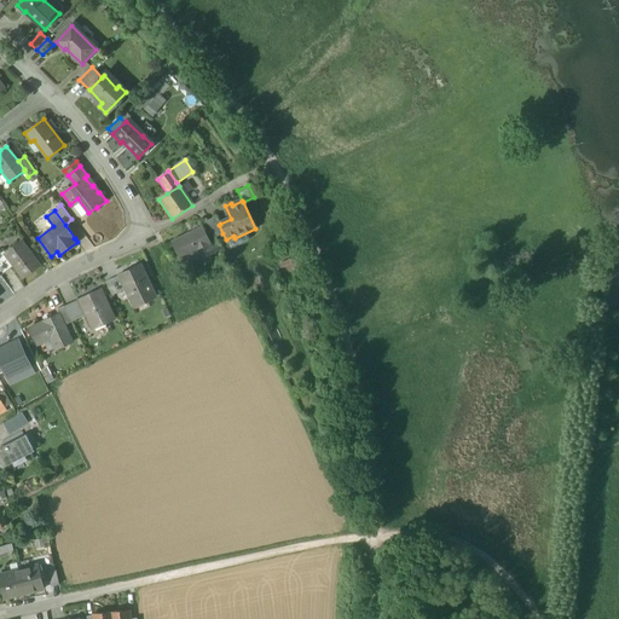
[(215,217),(207,220),(213,232),(215,237),(223,233),(219,225),(220,224),(215,217)]
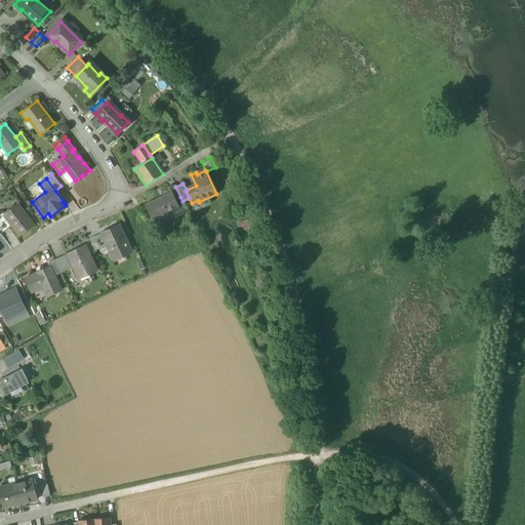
[(175,200),(180,197),(175,187),(174,185),(168,188),(170,193),(171,192),(175,200)]
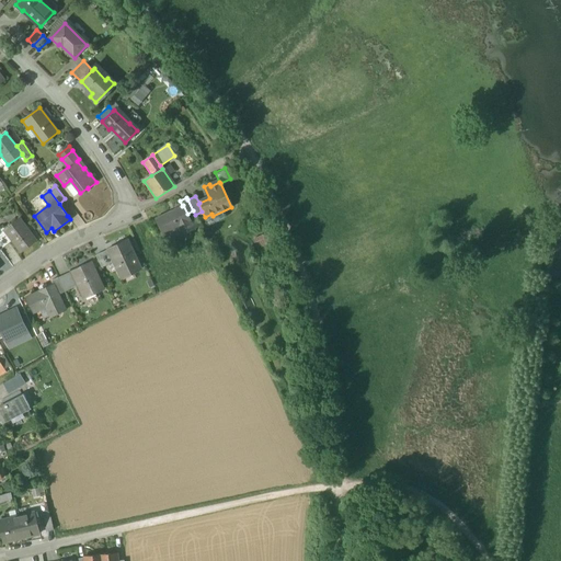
[(156,219),(163,235),(178,228),(181,235),(194,228),(187,214),(183,205),(182,206),(156,219)]
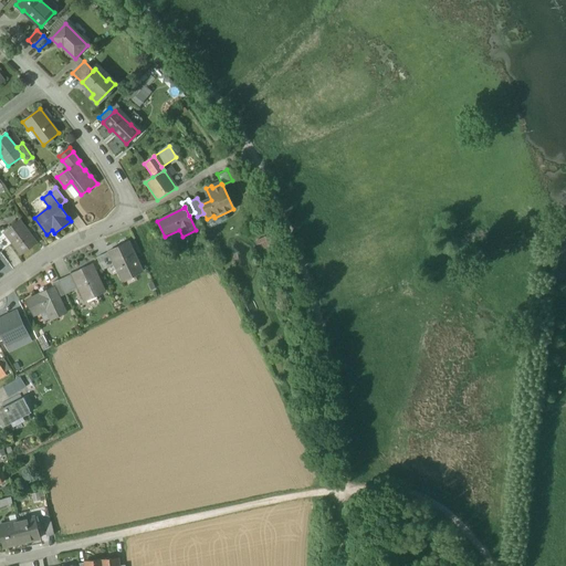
[(12,244),(20,254),(37,242),(20,220),(3,232),(12,244)]
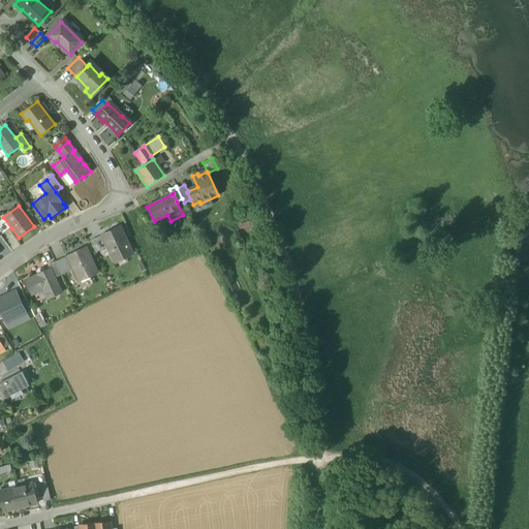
[(3,217),(1,219),(9,229),(11,228),(3,217)]
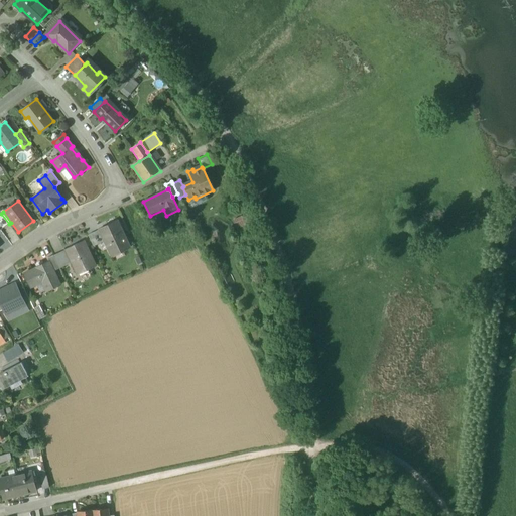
[(0,230),(9,224),(1,214),(0,214),(0,230)]
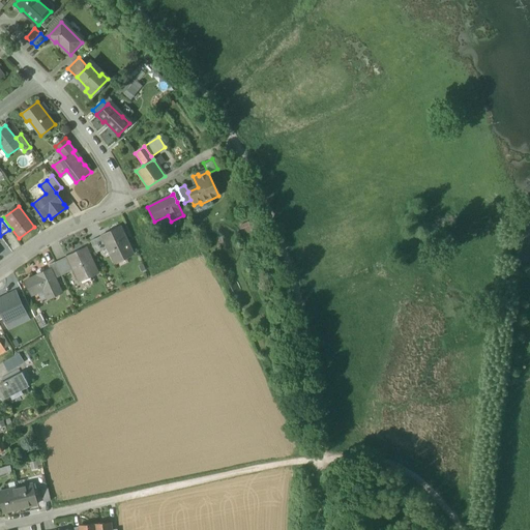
[(107,247),(114,262),(124,257),(125,258),(134,255),(120,227),(101,235),(107,247)]
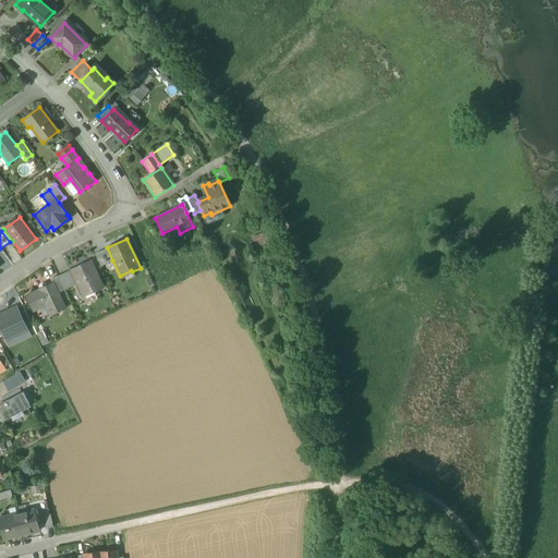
[(95,254),(100,266),(112,261),(107,247),(95,254)]
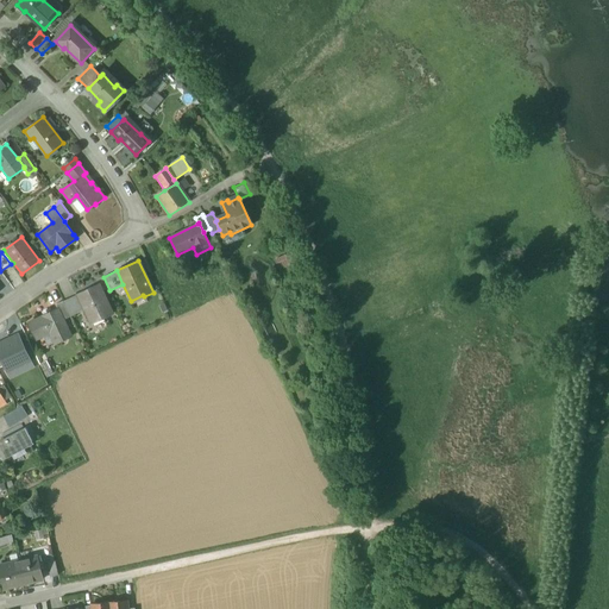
[(83,308),(90,324),(112,314),(99,284),(77,294),(83,308)]
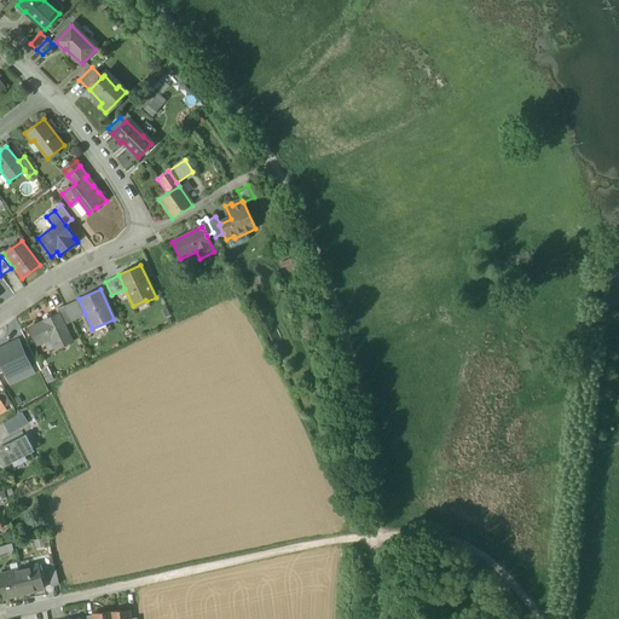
[(79,299),(63,306),(70,319),(85,313),(79,299)]
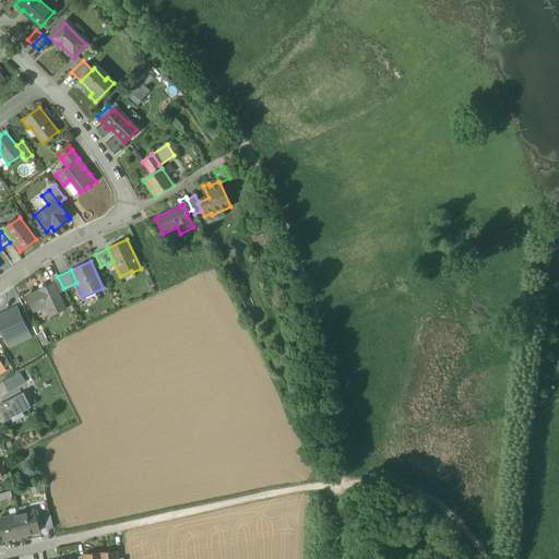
[(57,292),(63,288),(57,276),(50,280),(52,284),(54,284),(57,292)]
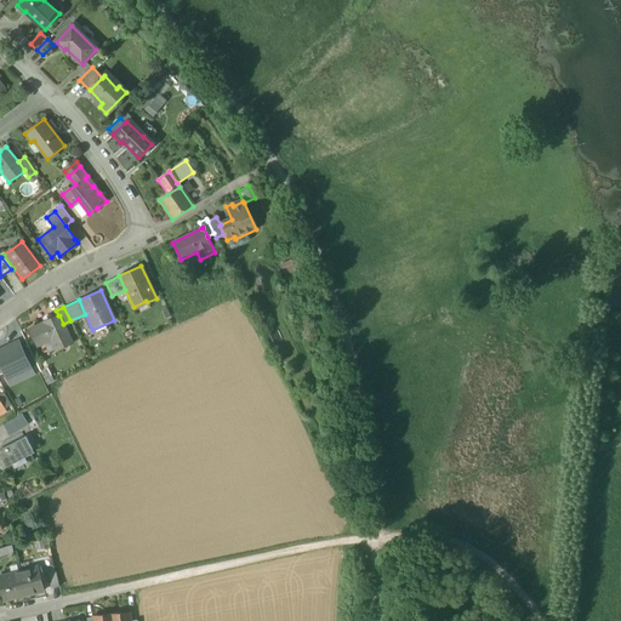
[(53,339),(58,349),(72,343),(63,324),(60,315),(58,315),(28,330),(36,346),(50,340),(53,339)]
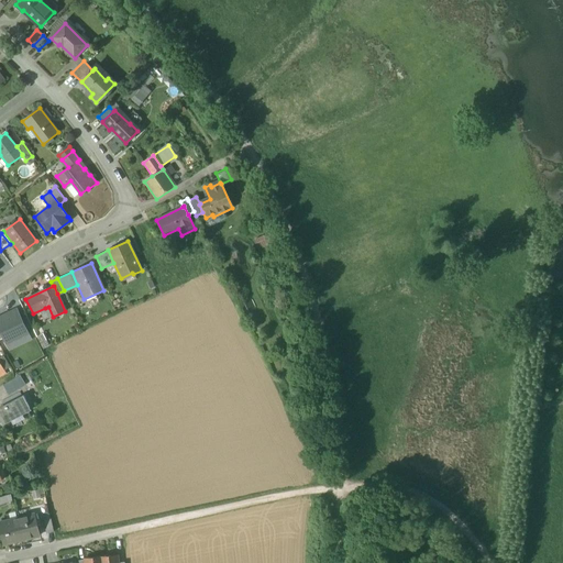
[(17,310),(0,318),(0,330),(3,338),(4,341),(26,330),(17,310)]
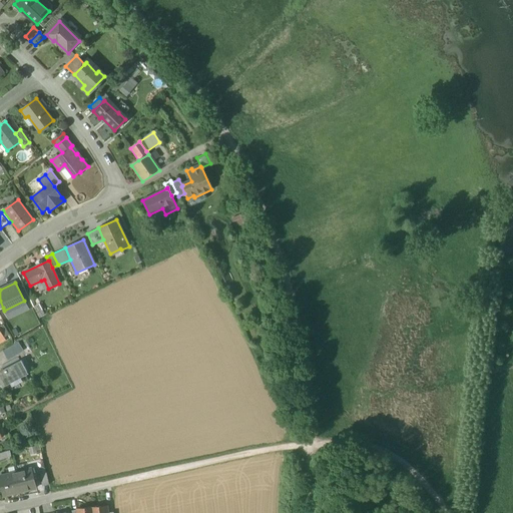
[(26,306),(24,301),(4,311),(6,315),(26,306)]
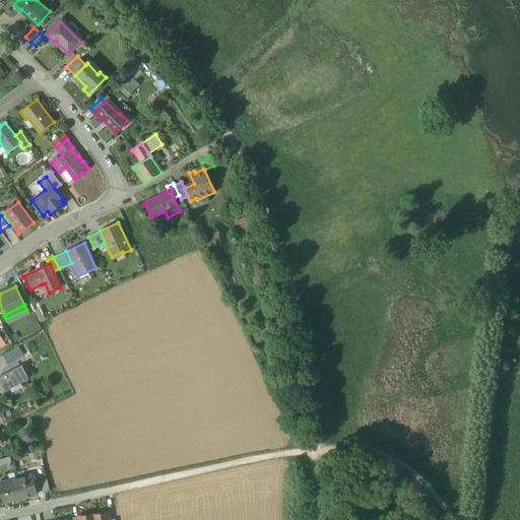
[(3,355),(8,365),(21,358),(15,348),(3,355)]
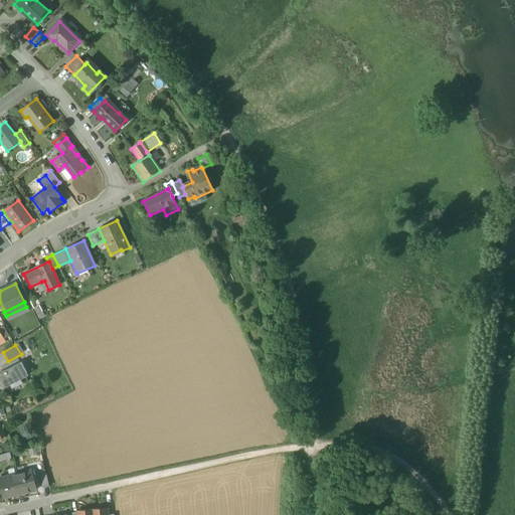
[(0,373),(0,384),(1,386),(26,373),(21,362),(0,373)]
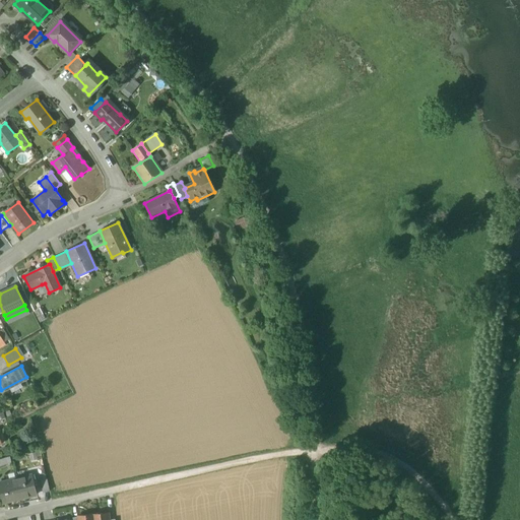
[(31,475),(15,479),(20,499),(37,496),(31,475)]
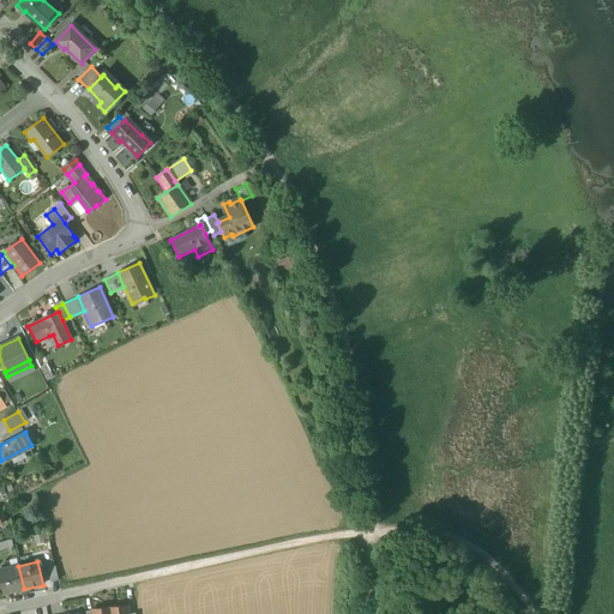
[(0,582),(2,595),(24,589),(18,566),(0,570),(0,582)]
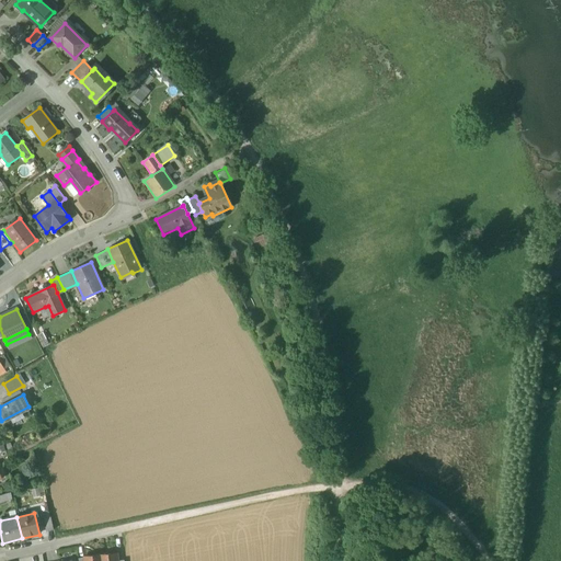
[(43,519),(46,531),(54,530),(50,517),(43,519)]
